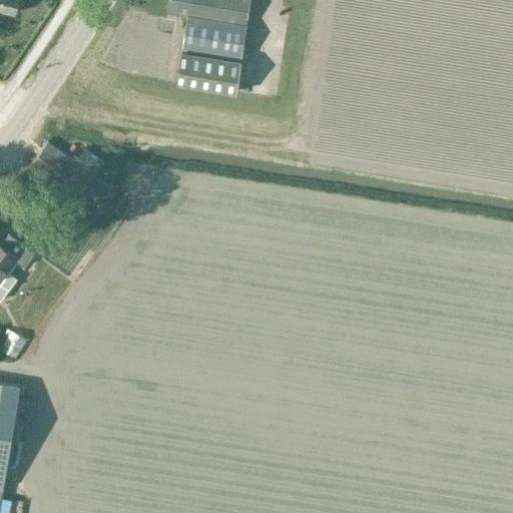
[(0,0),(0,9),(17,14),(21,0),(0,0)]
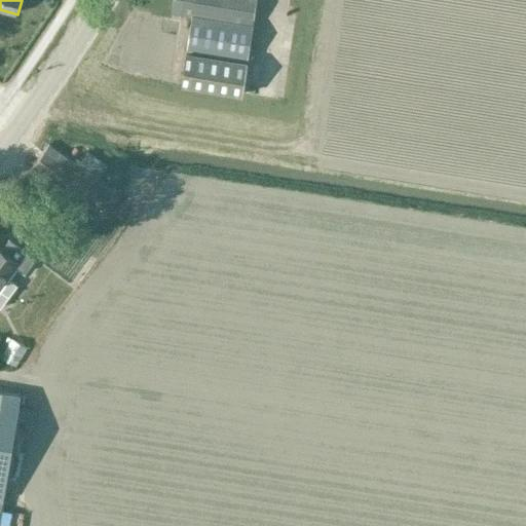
[(176,0),(174,11),(254,26),(258,0),(176,0)]
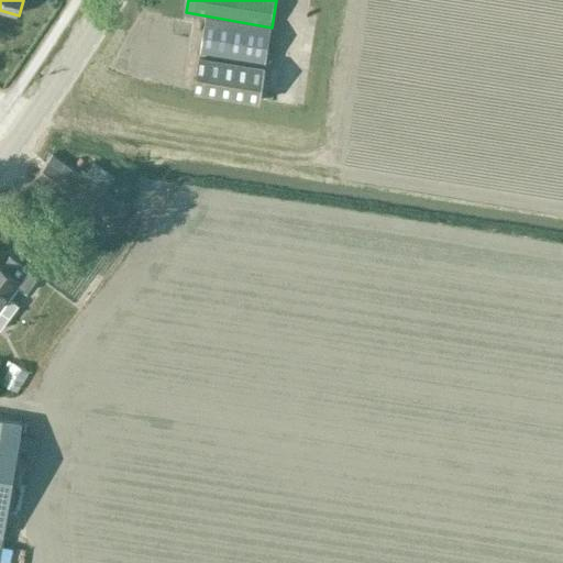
[(265,67),(272,28),(206,18),(200,56),(194,92),(260,103),(265,67)]
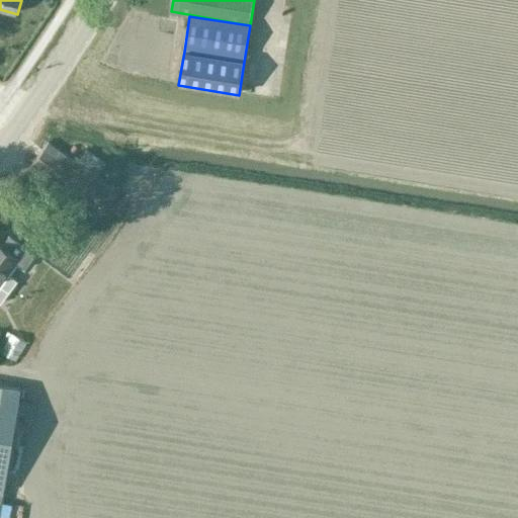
[(49,141),(30,166),(94,213),(112,188),(96,177),(106,164),(83,147),(74,160),(49,141)]
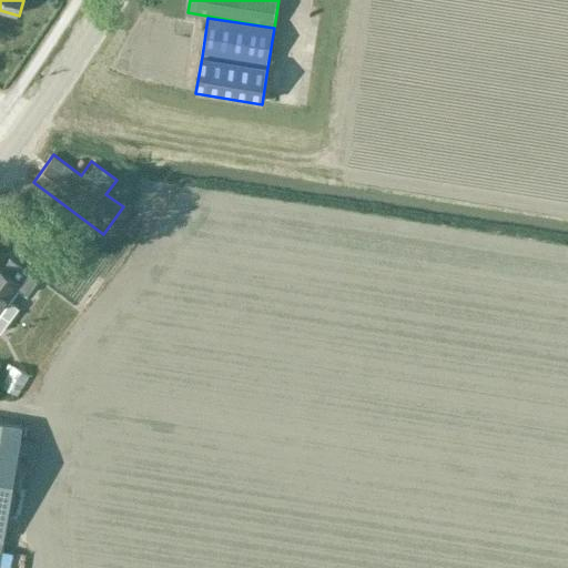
[(27,296),(39,280),(11,259),(2,271),(0,270),(0,333),(0,334),(19,308),(9,301),(17,288),(27,296)]
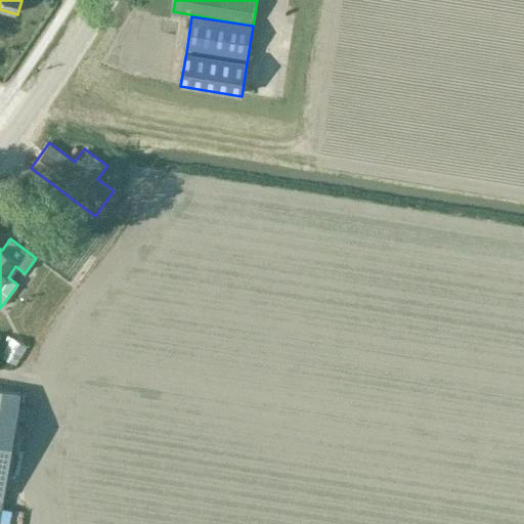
[(0,497),(3,498),(4,492),(17,417),(33,420),(35,407),(19,404),(22,394),(0,390),(0,497)]
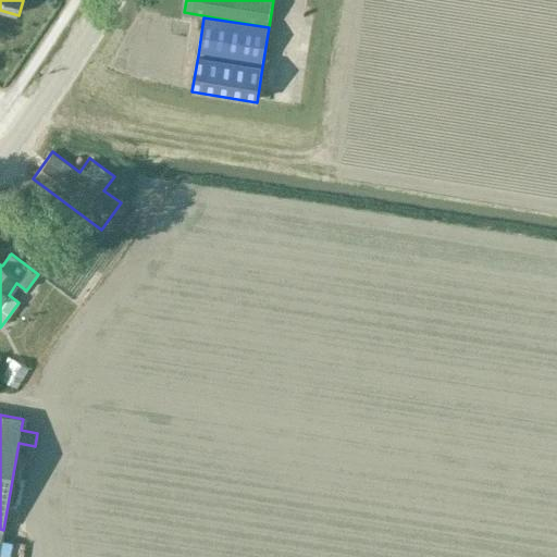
[(7,556),(26,556),(27,536),(9,535),(7,556)]
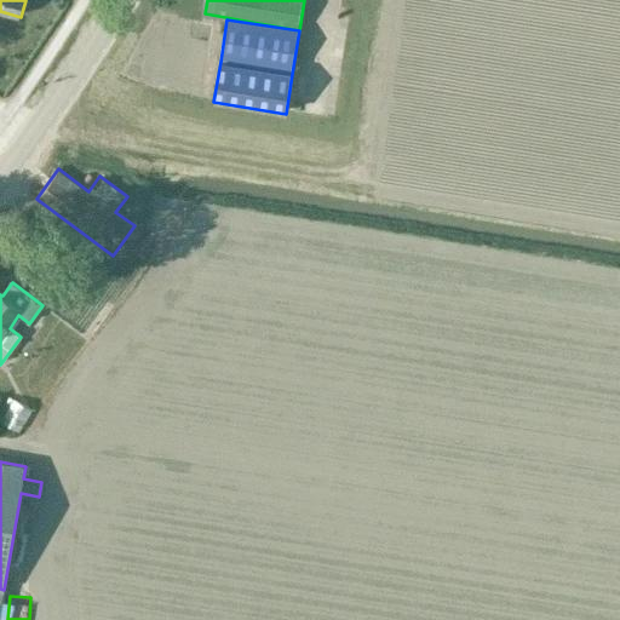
All buildings are outlined.
